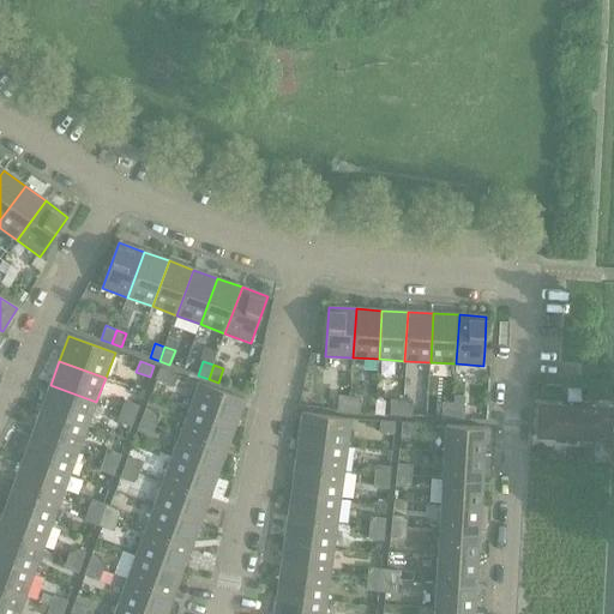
[(161,368),(157,379),(170,384),(174,374),(161,368)]
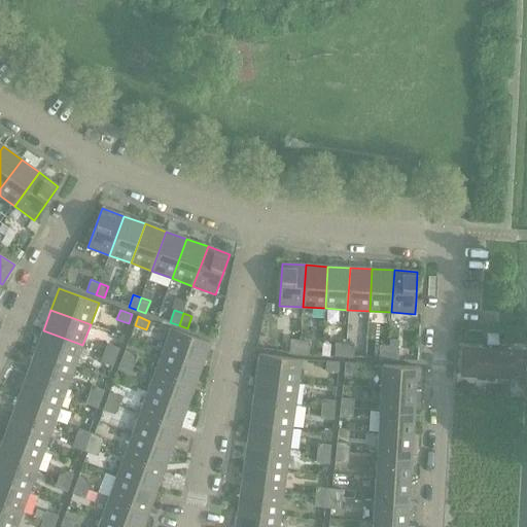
[(171,328),(163,351),(203,365),(211,343),(171,328)]
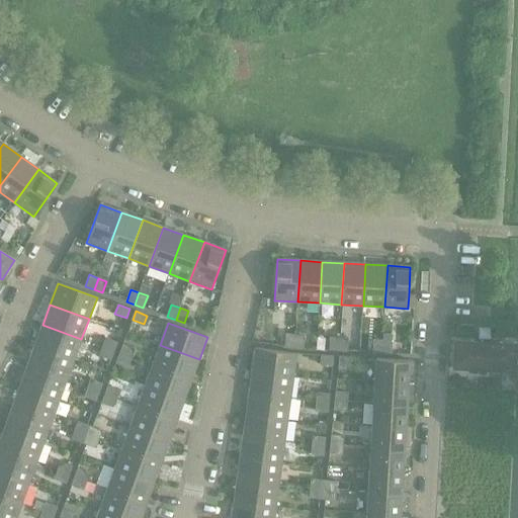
[(42,325),(35,345),(74,359),(81,339),(42,325)]
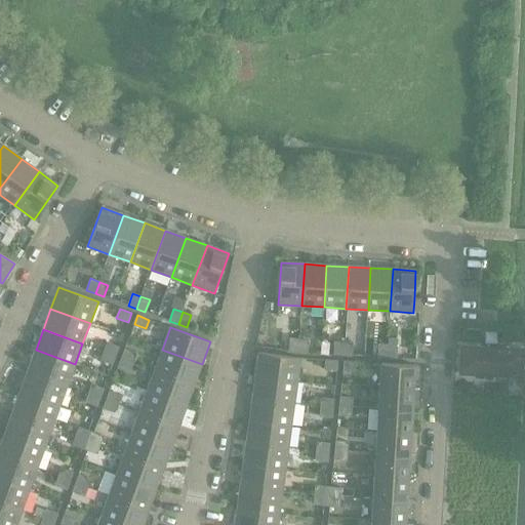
[(289,351),(298,353),(299,339),(290,338),(289,351)]
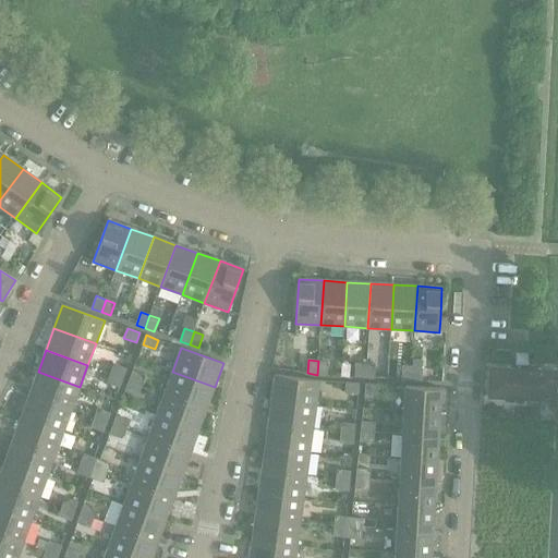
[(318,361),(317,375),(326,376),(328,363),(318,361)]
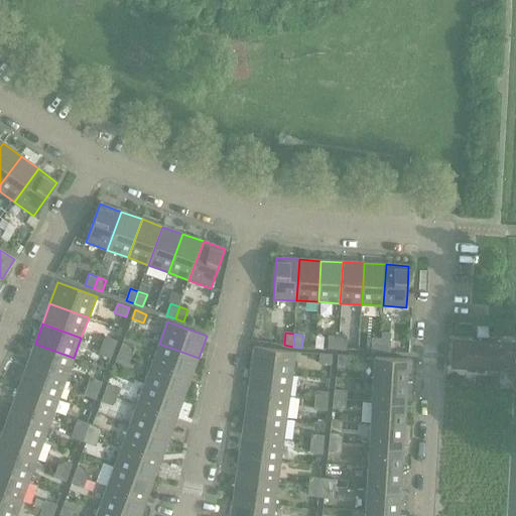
[(105,337),(102,346),(114,350),(117,341),(105,337)]
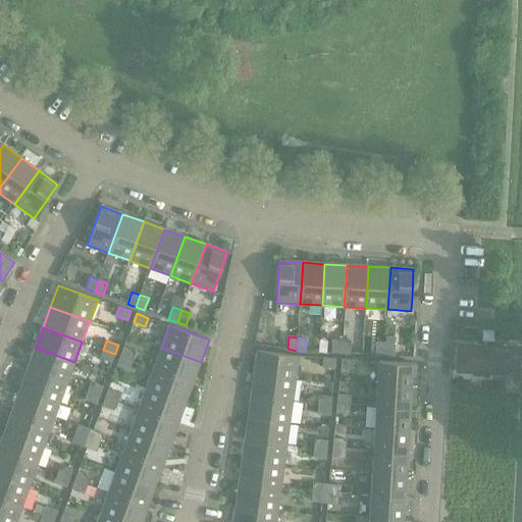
[(332,353),(341,353),(342,341),(332,341),(332,353)]
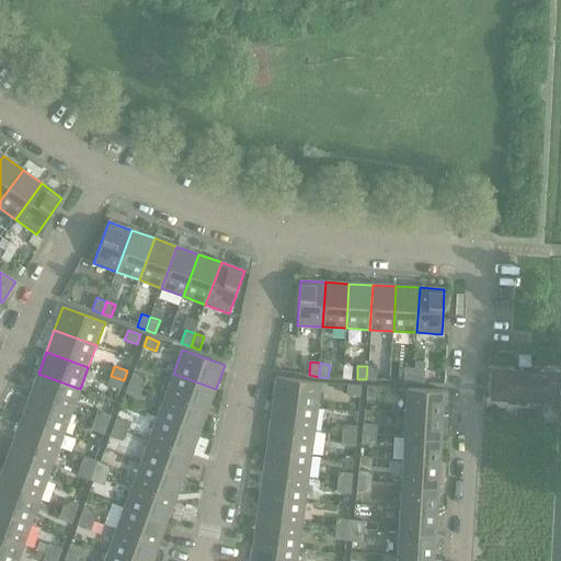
[(367,366),(366,379),(376,380),(377,367),(367,366)]
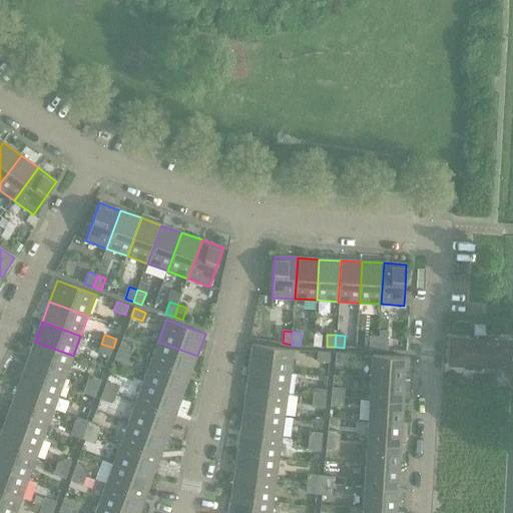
[(370,349),(379,350),(379,338),(370,337),(370,349)]
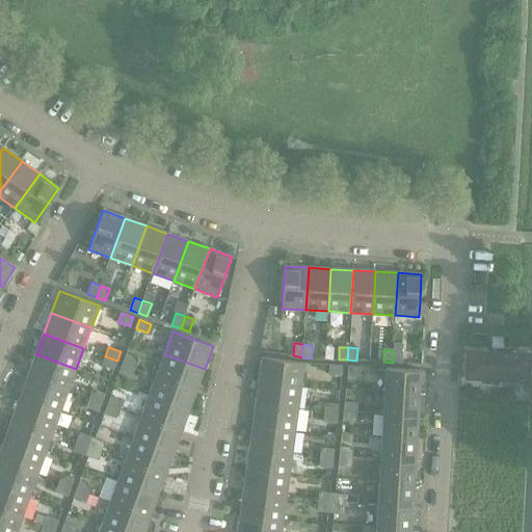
[(393,350),(393,363),(402,364),(402,350),(393,350)]
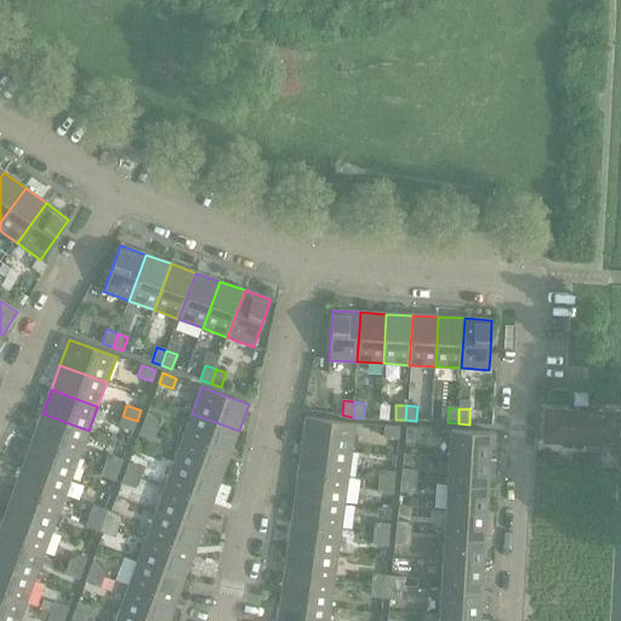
[(43,414),(33,439),(80,456),(89,431),(43,414)]
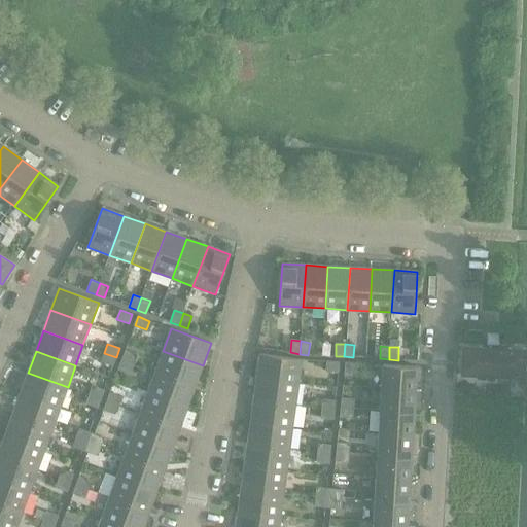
[(126,351),(123,359),(134,363),(137,355),(126,351)]
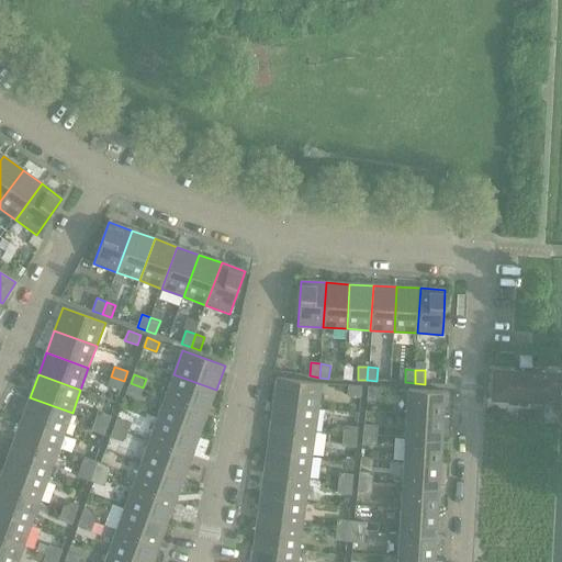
[(173,374),(166,396),(208,412),(216,390),(173,374)]
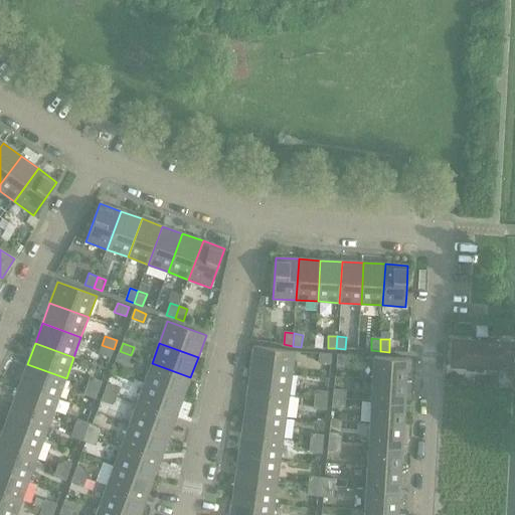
[(114,349),(102,345),(99,353),(111,357),(114,349)]
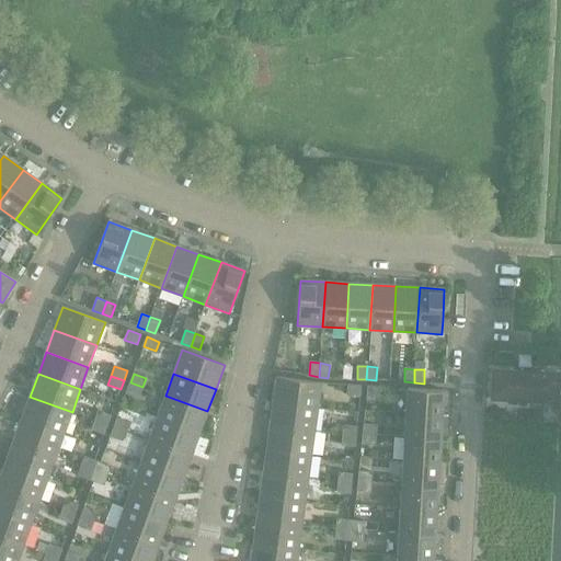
[(277,377),(273,402),(318,408),(321,384),(277,377)]
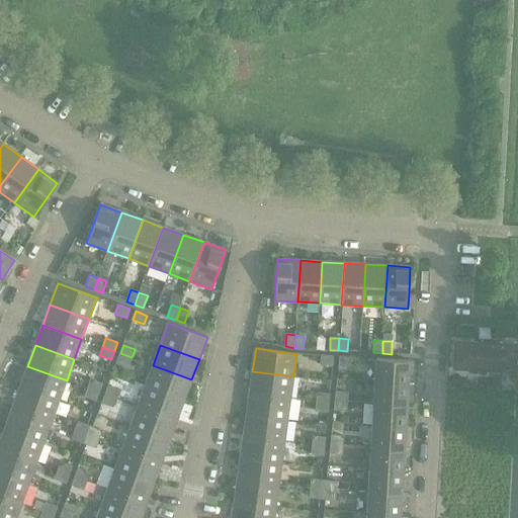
[(132,357),(120,353),(116,361),(128,366),(132,357)]
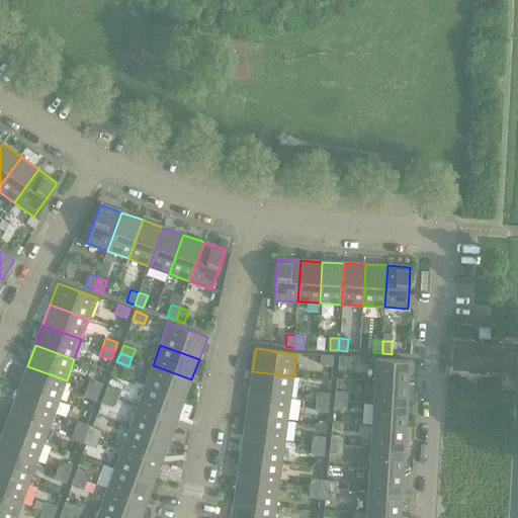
[(333,356),(321,355),(321,364),(333,365),(333,356)]
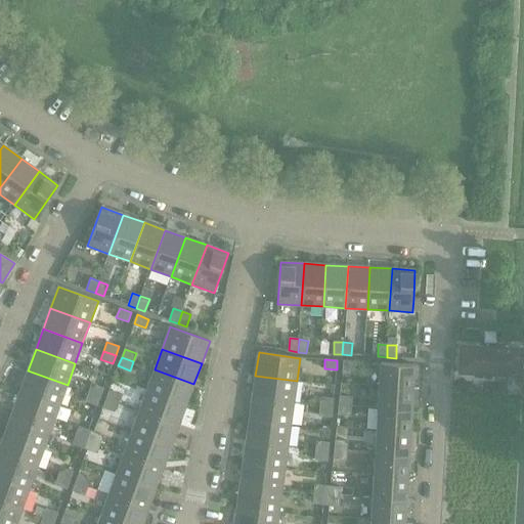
[(355,361),(343,360),(343,369),(355,370),(355,361)]
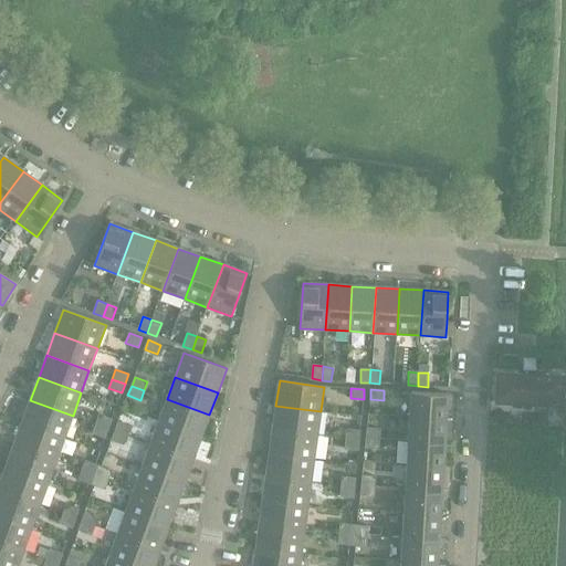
[(411,392),(409,417),(446,419),(447,394),(411,392)]
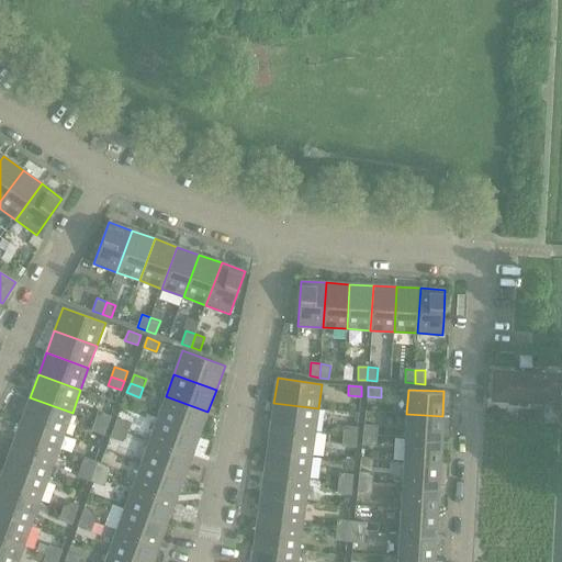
[(166,396),(158,418),(200,434),(208,412),(166,396)]
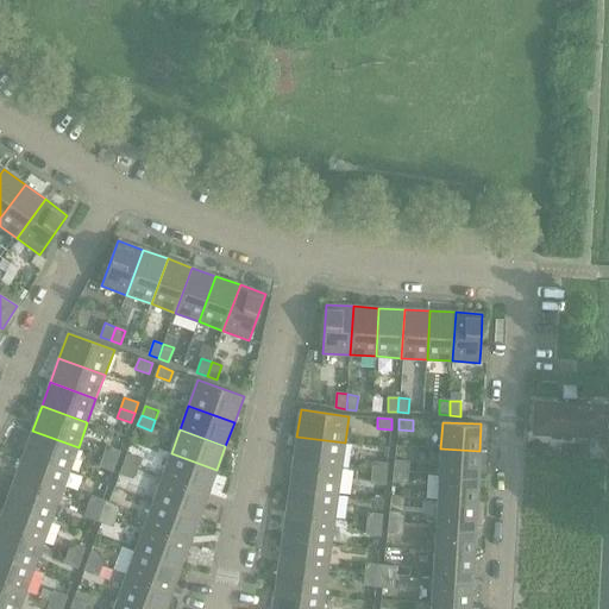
[(32,431),(24,454),(69,471),(79,447),(32,431)]
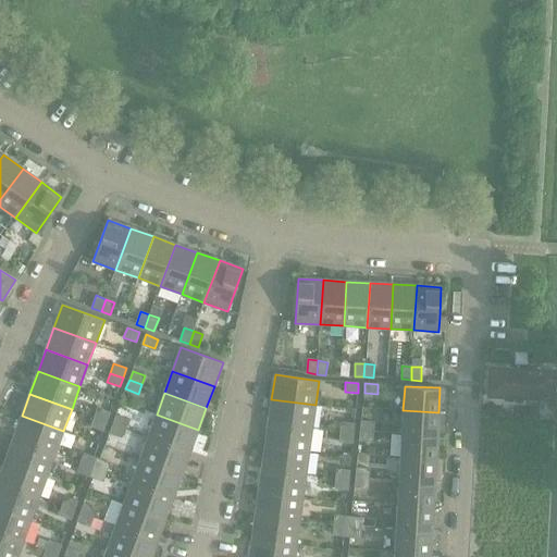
[(271,399),(268,422),(312,429),(316,405),(271,399)]
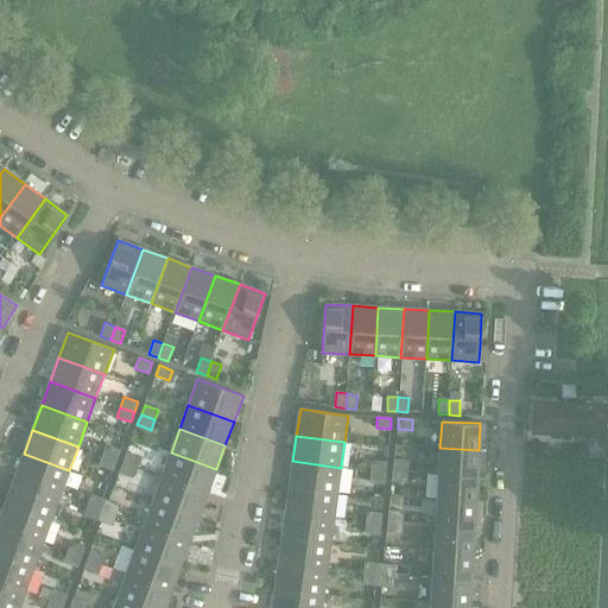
[(590,443),(589,457),(601,458),(602,443),(590,443)]
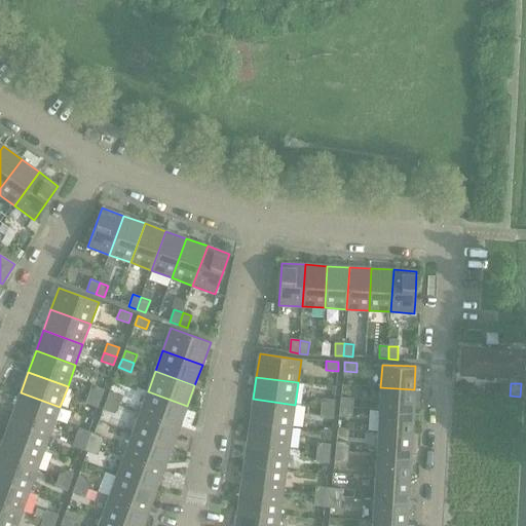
[(92,385),(89,393),(101,399),(104,389),(92,385)]
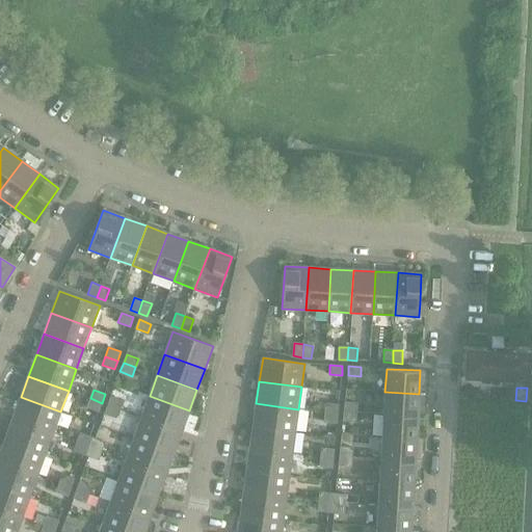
[(384,392),(383,415),(417,417),(419,394),(384,392)]
